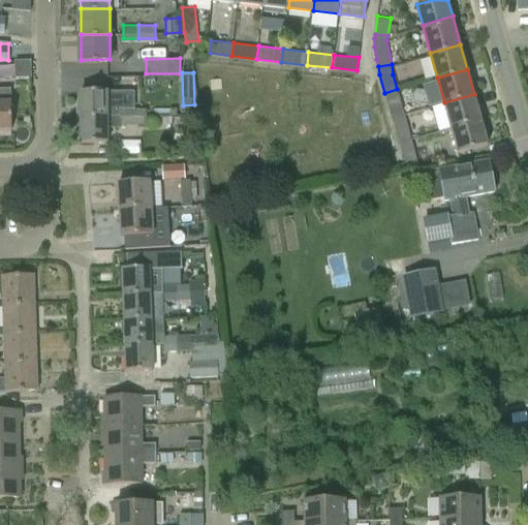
[(0,128),(12,128),(11,100),(11,88),(0,88),(0,128)]
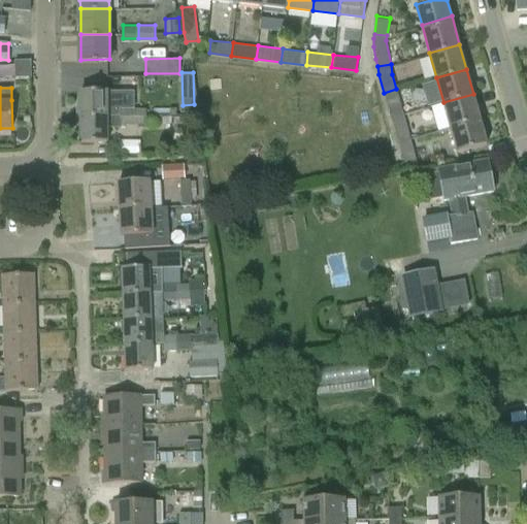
[(384,93),(390,111),(391,117),(403,113),(399,98),(396,89),(384,93)]
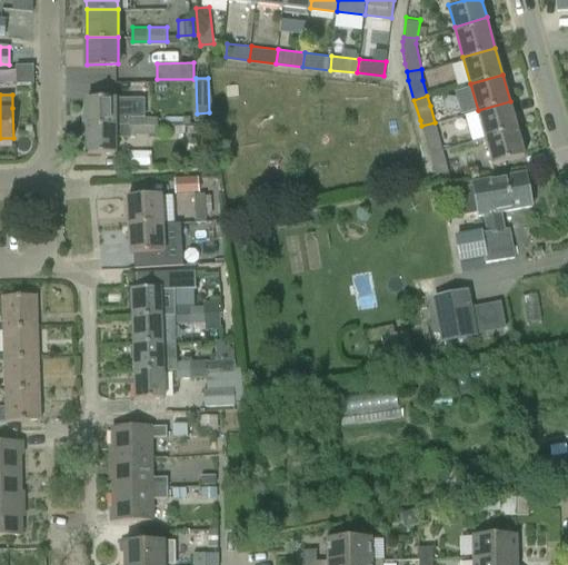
[(87,97),(87,125),(130,124),(130,117),(130,97),(116,97),(87,97)]
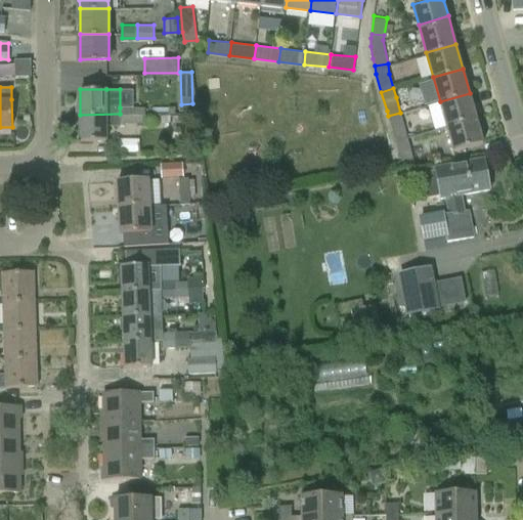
[(440,101),(446,125),(476,117),(470,93),(440,101)]
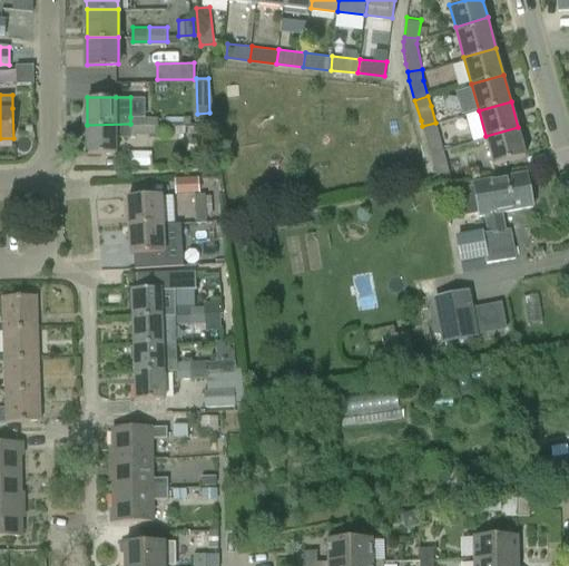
[(442,145),(439,132),(435,123),(422,126),(430,153),(443,148),(442,145)]
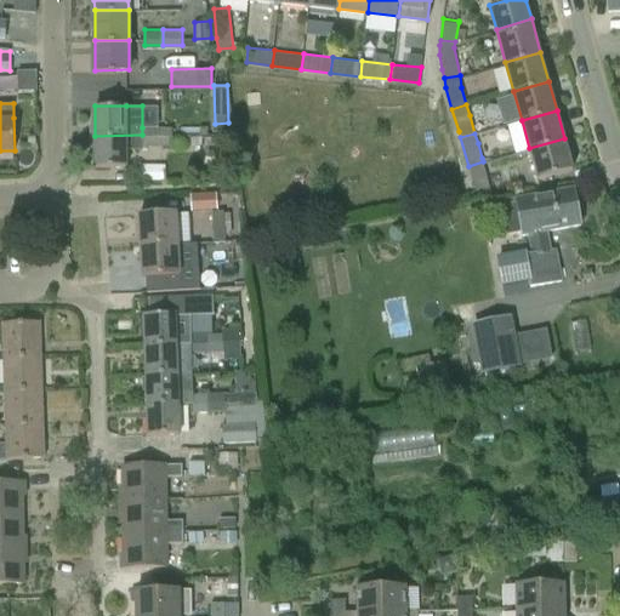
[(172,135),(142,135),(95,136),(95,165),(126,165),(126,148),(141,148),(141,144),(172,144),(172,137),(172,135)]
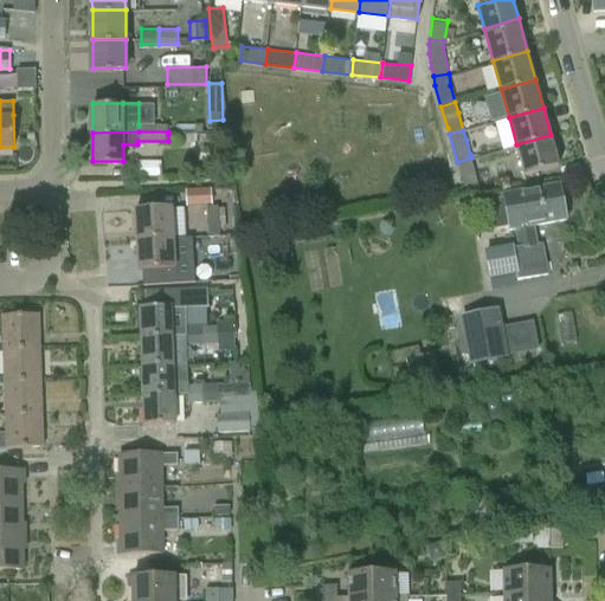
[(559,163),(551,135),(516,144),(526,174),(559,163)]
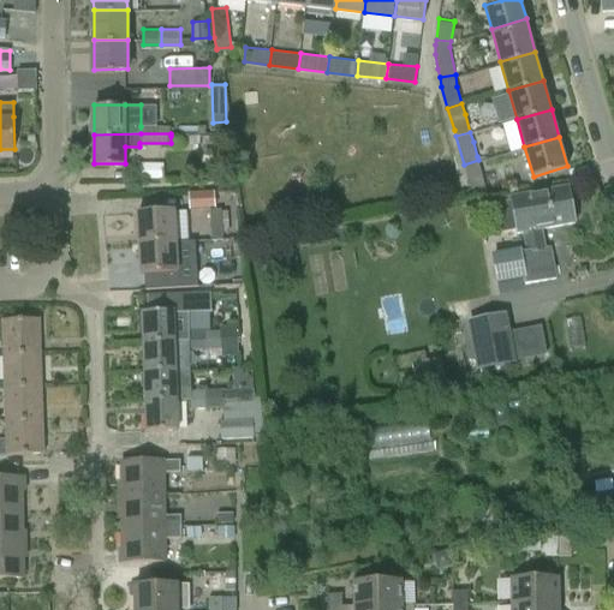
[(405,185),(459,186),(459,160),(406,159),(405,185)]
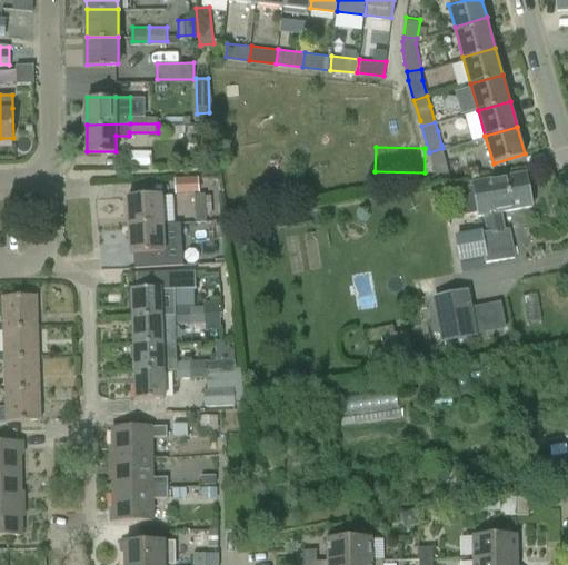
[(437,179),(450,175),(442,148),(429,152),(436,178),(437,179)]
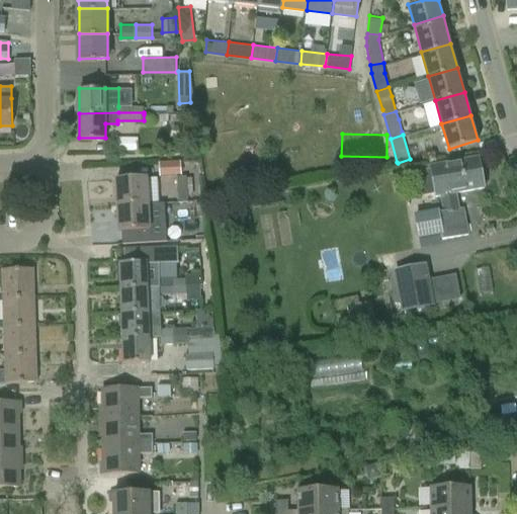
[(116,136),(116,149),(138,149),(138,136),(116,136)]
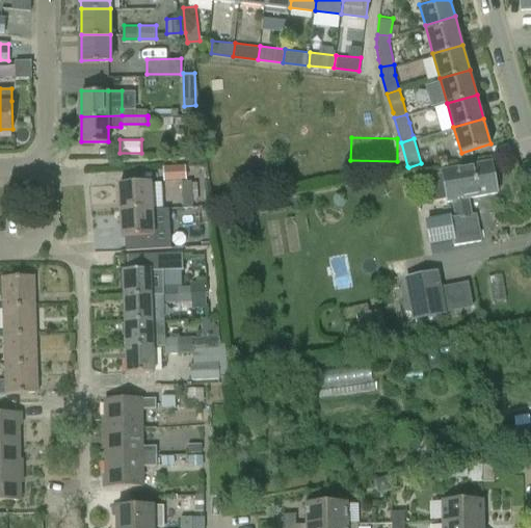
[(454,239),(455,243),(480,238),(476,213),(471,214),(468,196),(498,190),(492,159),(442,168),(448,201),(453,200),(456,216),(451,217),(451,213),(425,218),(429,243),(454,239)]
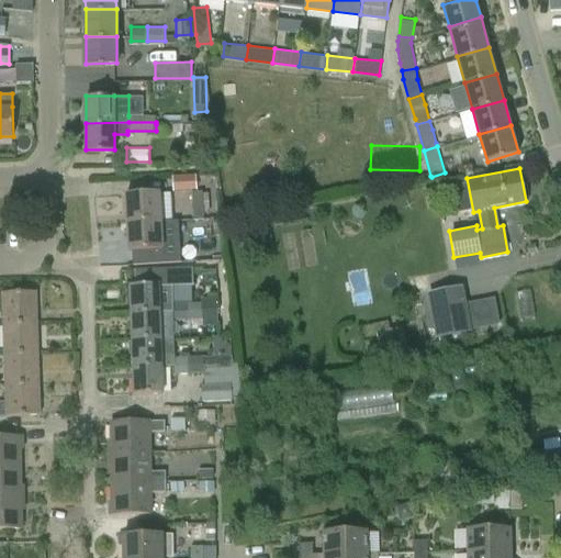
[(195,173),(171,175),(172,189),(197,188),(195,173)]
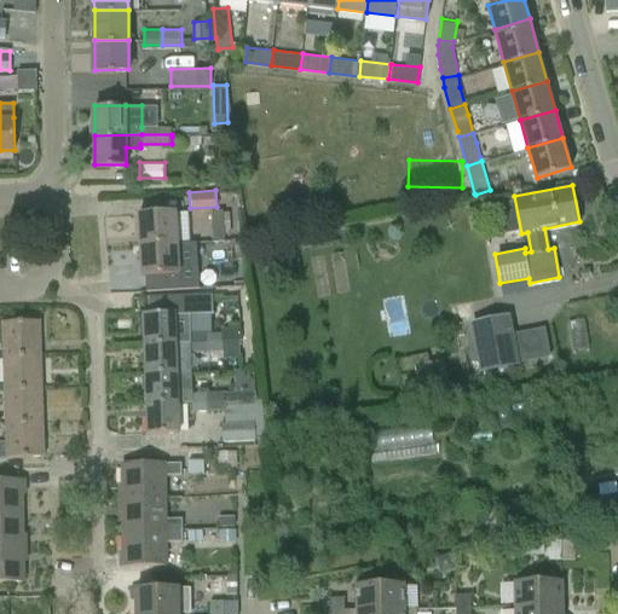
[(211,209),(213,239),(225,238),(224,224),(223,208),(211,209)]
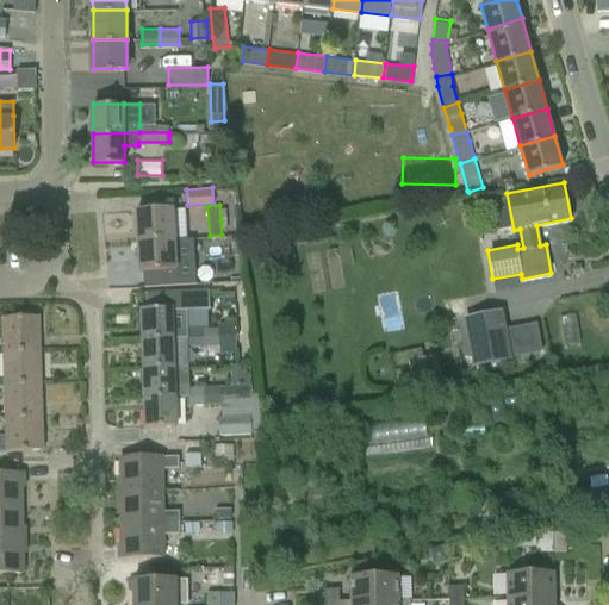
[(136,210),(138,239),(174,237),(173,207),(136,210)]
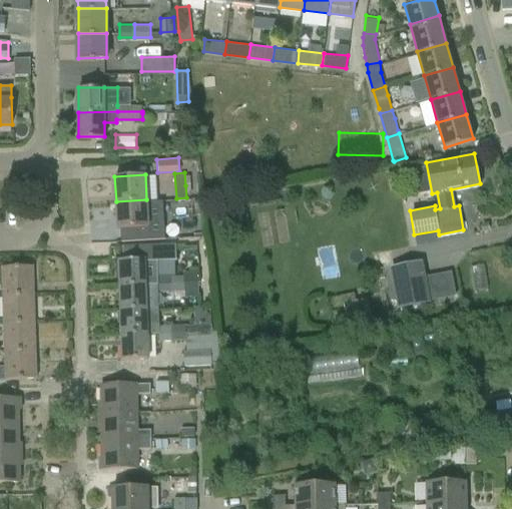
[(146,199),(116,201),(117,227),(120,227),(121,240),(149,238),(146,199)]
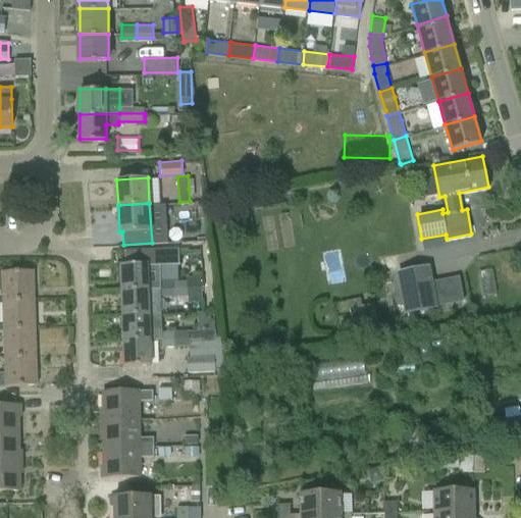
[(326,248),(328,276),(345,275),(343,246),(326,248)]
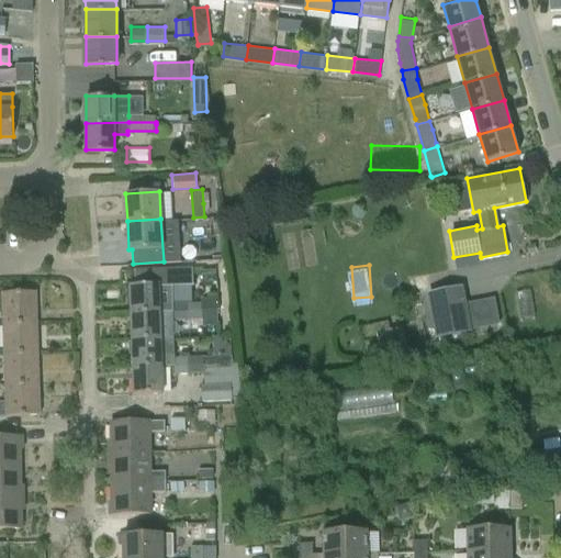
[(136,285),(130,285),(131,303),(131,311),(138,310),(172,309),(172,302),(174,302),(172,283),(194,283),(193,267),(135,268),(136,285)]
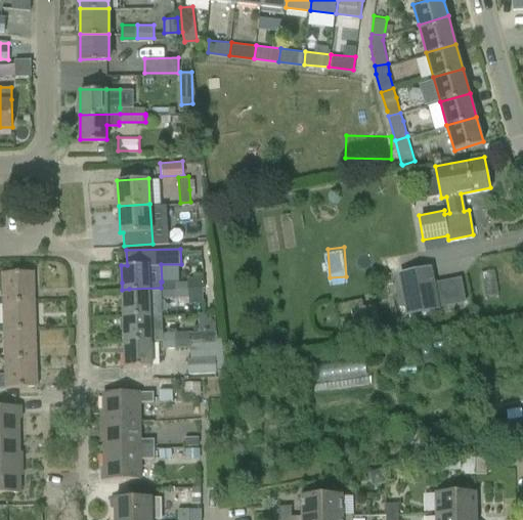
[(407,309),(435,304),(428,264),(399,269),(407,309)]
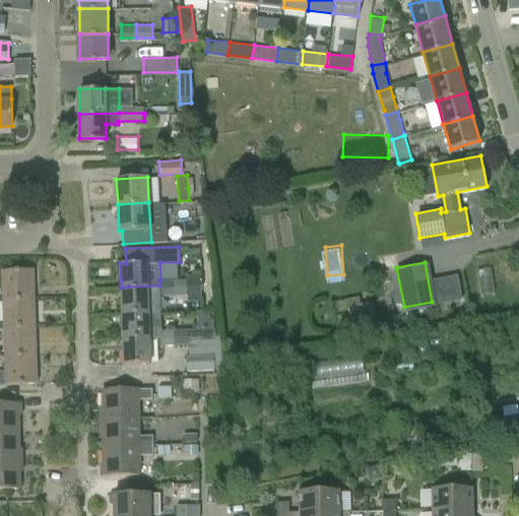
[(2,268),(3,299),(35,298),(34,267),(2,268)]
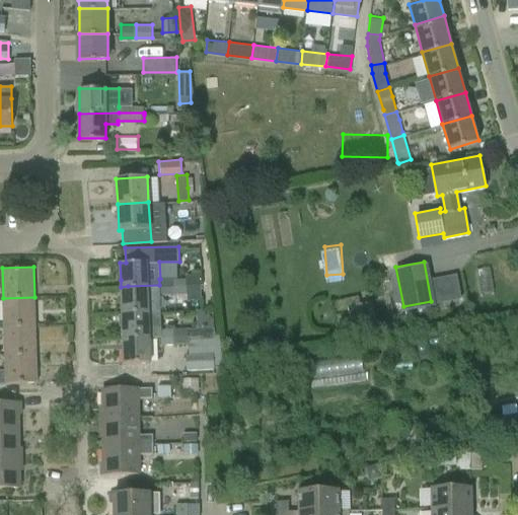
[(128,286),(121,287),(122,299),(122,311),(148,310),(148,311),(160,310),(160,293),(173,293),(173,278),(160,279),(159,279),(159,285),(128,286)]
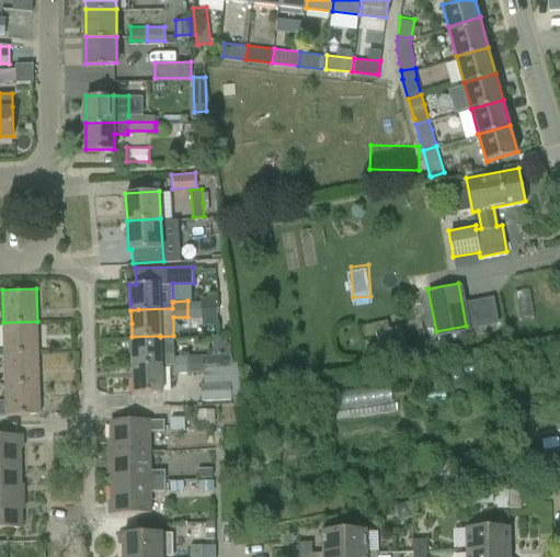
[(202,300),(187,300),(187,317),(202,317),(202,300)]
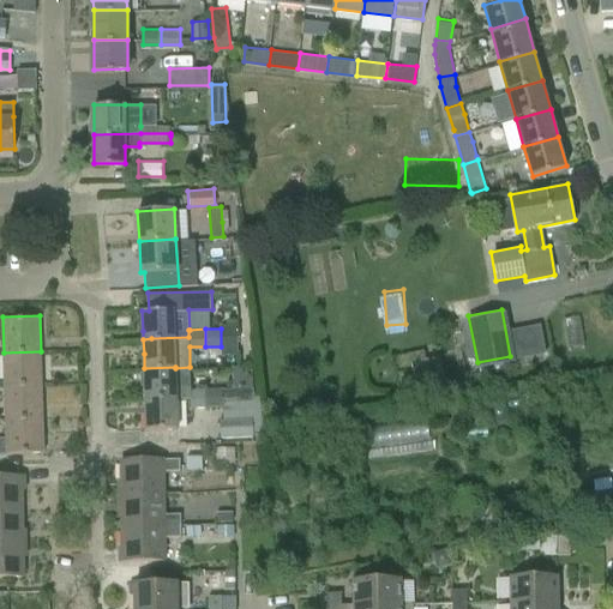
[(5,383),(41,380),(41,351),(4,353),(5,383)]
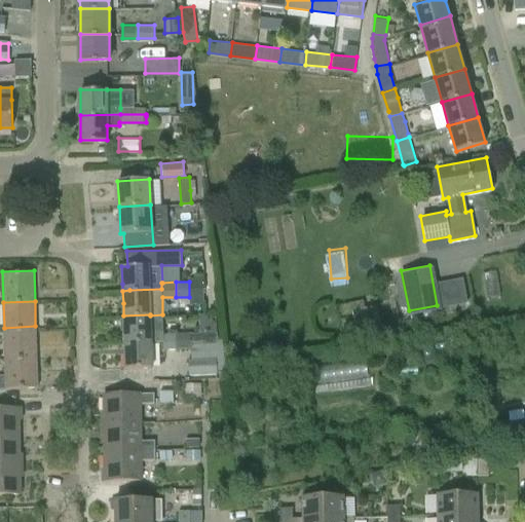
[(381,328),(377,306),(353,310),(358,332),(381,328)]
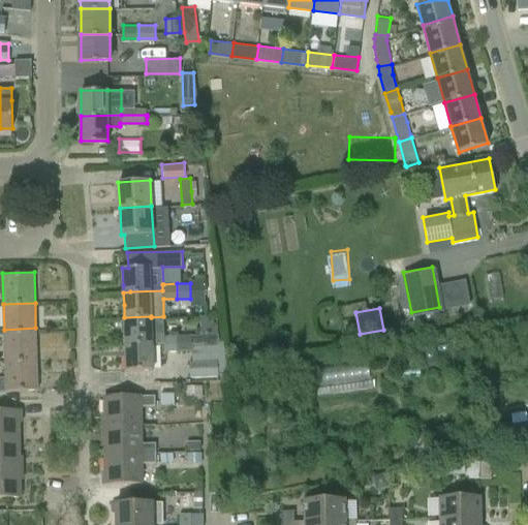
[(218,314),(200,315),(202,333),(218,333),(219,333),(218,314)]
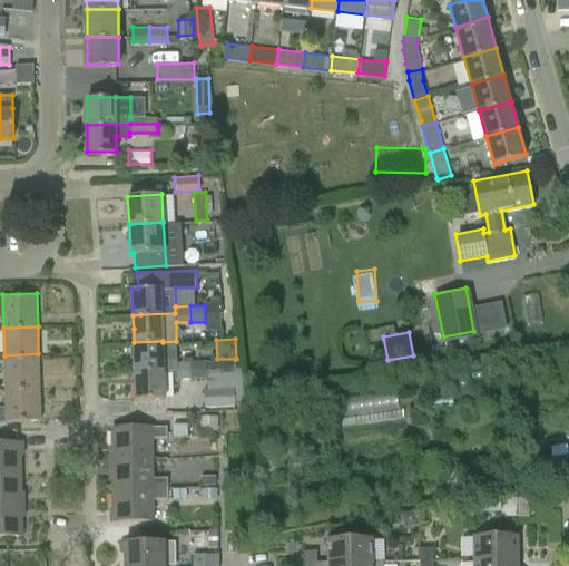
[(134,344),(131,344),(131,357),(135,357),(135,362),(135,370),(165,369),(177,368),(177,361),(176,341),(163,342),(163,341),(134,342),(134,344)]
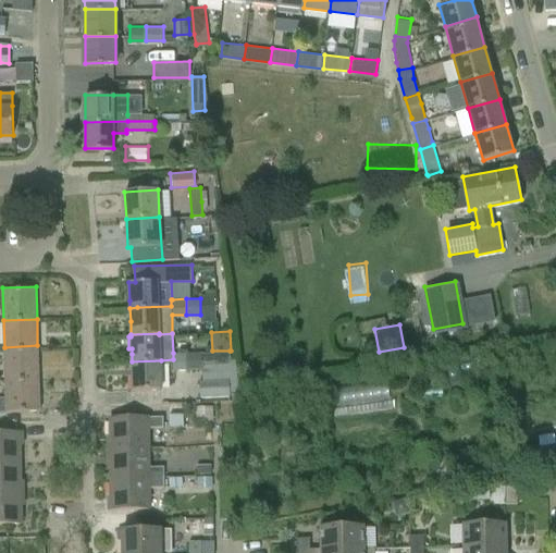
[(4,347),(5,378),(38,378),(37,345),(4,347)]
